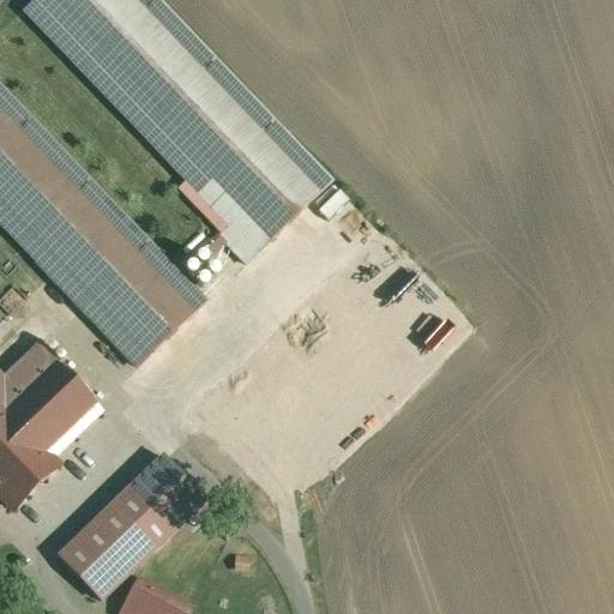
[(246,266),(332,185),(155,0),(35,0),(24,12),(244,242),(233,253),(246,266)]
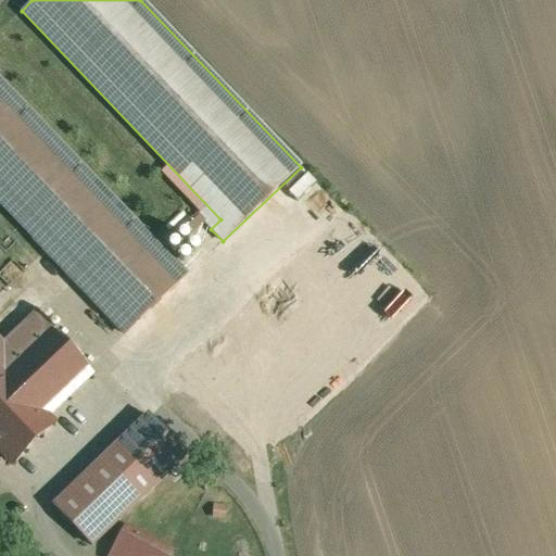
[(0,204),(125,335),(186,276),(0,81),(0,204)]
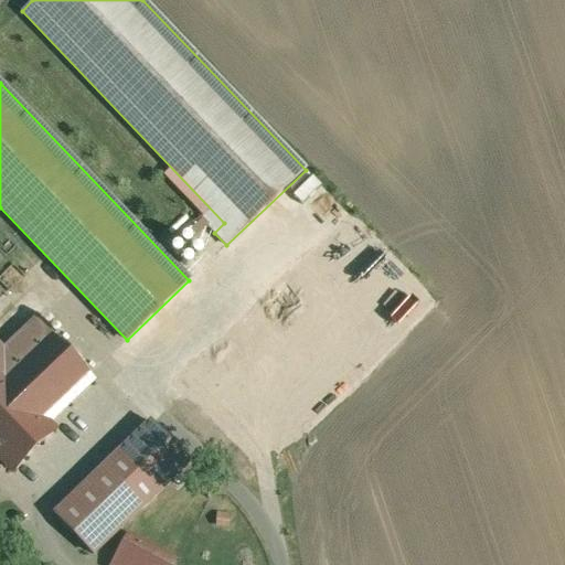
[(0,457),(13,471),(53,432),(48,425),(93,381),(35,321),(3,352),(0,348),(0,457)]
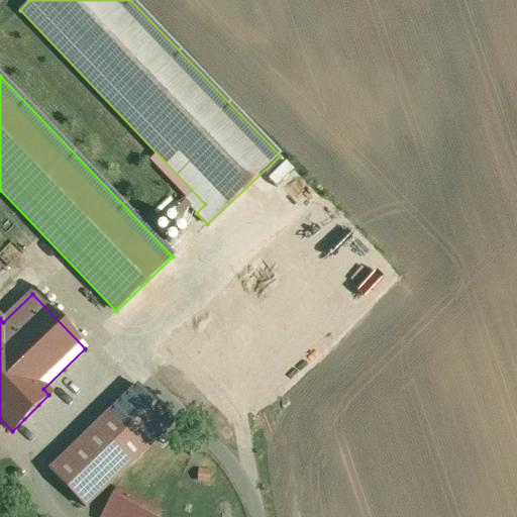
[(139,387),(50,472),(86,508),(174,424),(139,387)]
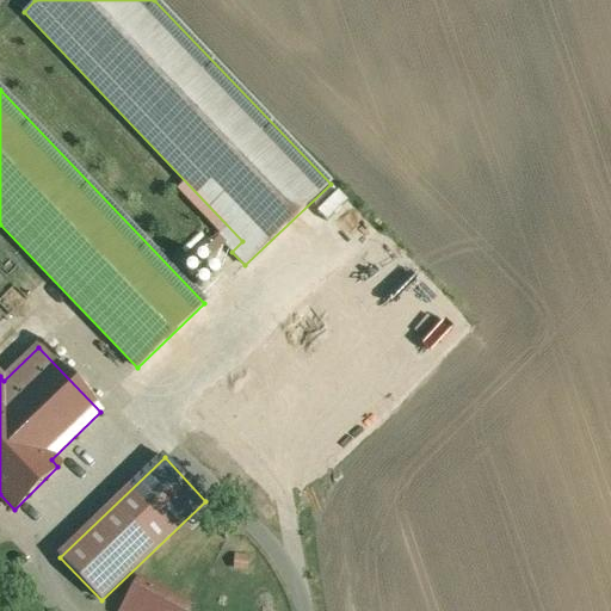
[(139,581),(123,610),(187,610),(190,609),(139,581)]
